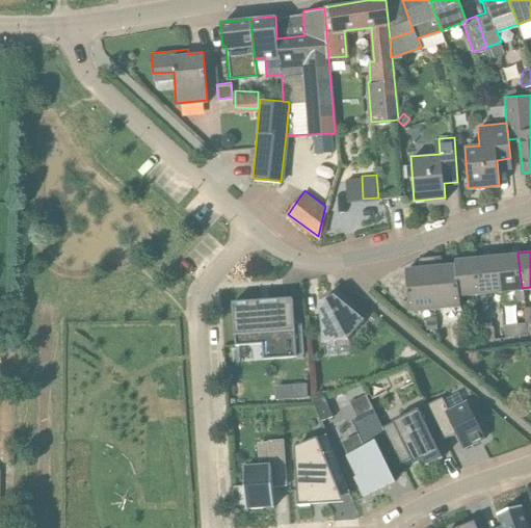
[(501,290),(522,288),(518,253),(497,255),(501,290)]
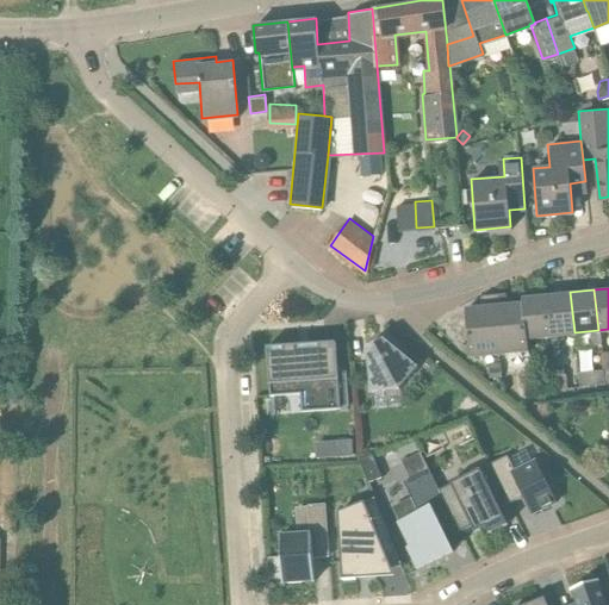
[(492,293),(498,351),(527,349),(521,297),(521,301),(510,303),(509,298),(504,294),(504,292),(492,293)]
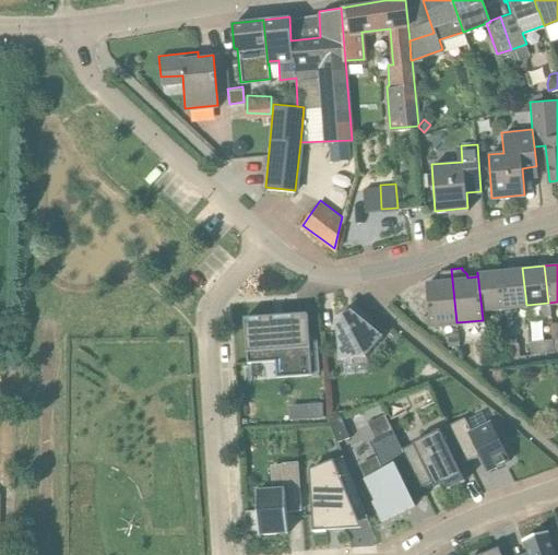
[(506,326),(507,340),(515,340),(513,325),(518,325),(515,306),(526,305),(522,268),(500,270),(503,307),(506,326)]
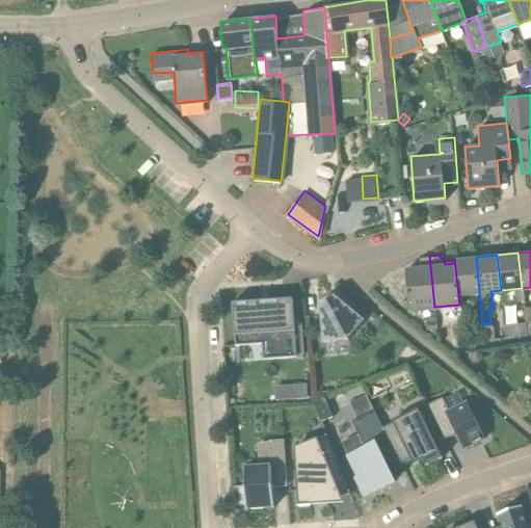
[(434,307),(429,256),(419,257),(419,259),(416,262),(416,267),(404,268),(408,310),(434,307)]
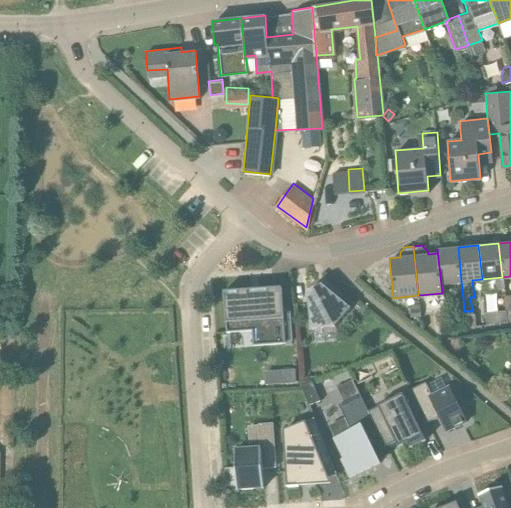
[(458,247),(437,249),(442,293),(443,293),(442,283),(461,281),(458,247)]
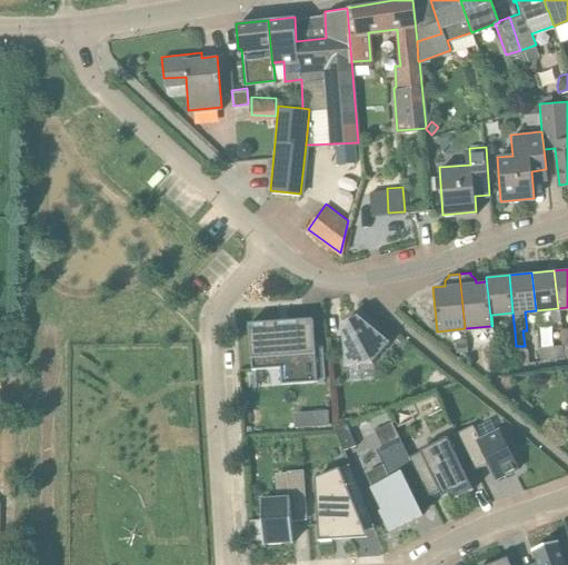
[(345,365),(371,362),(389,340),(357,314),(348,318),(340,323),(345,365)]
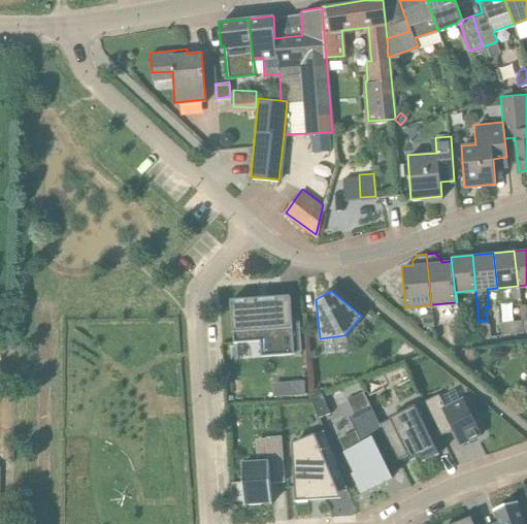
[(233,341),(236,341),(262,339),(263,352),(288,350),(288,351),(300,350),(298,317),(291,317),(290,294),(258,297),(230,298),(233,341)]
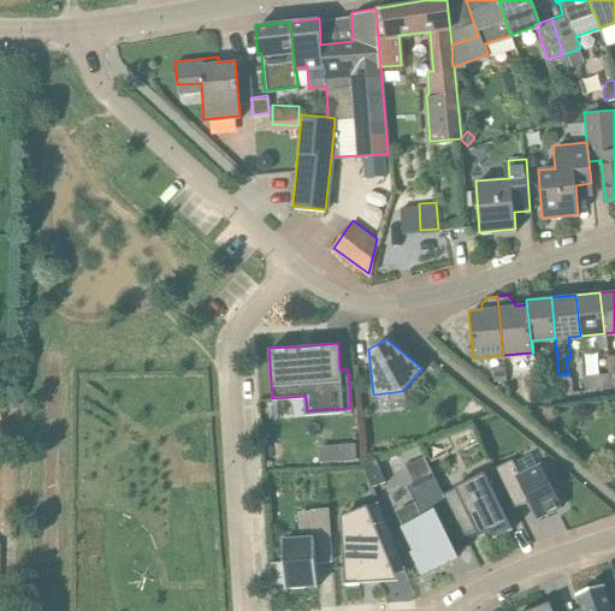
[(559,374),(557,359),(549,360),(551,374),(559,374)]
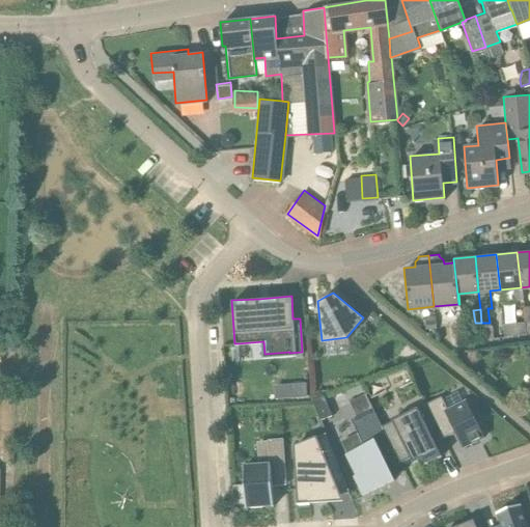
[(434,314),(426,314),(426,328),(435,328),(434,314)]
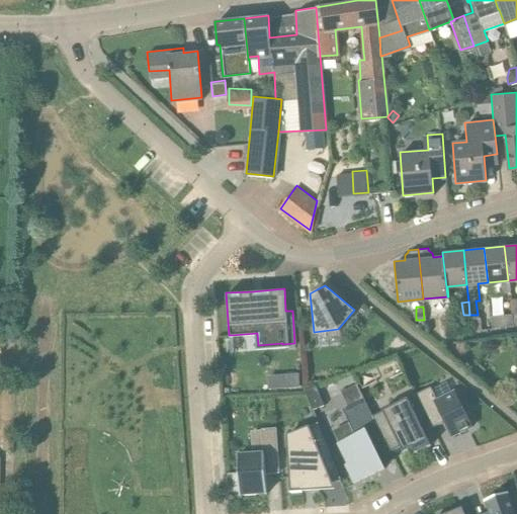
[(489,316),(490,328),(505,326),(503,315),(489,316)]
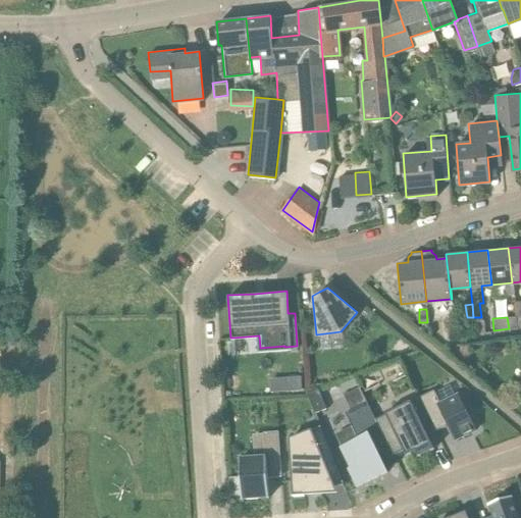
[(483,319),(474,319),(475,332),(484,331),(483,319)]
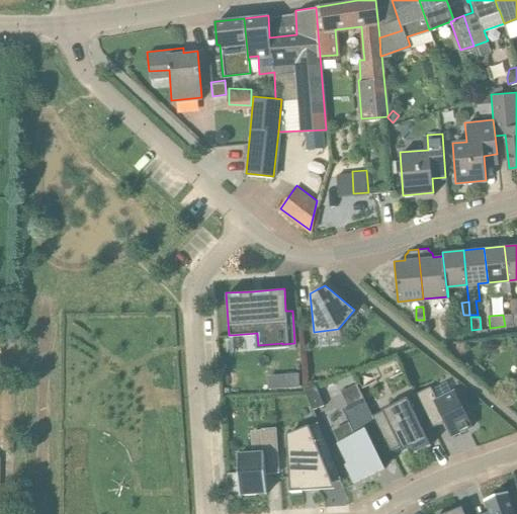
[(457,354),(461,342),(451,340),(447,349),(457,354)]
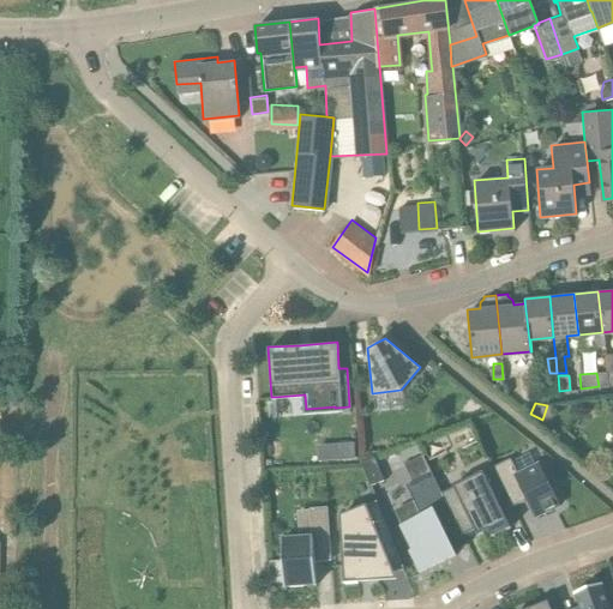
[(337,441),(338,458),(354,457),(353,440),(337,441)]
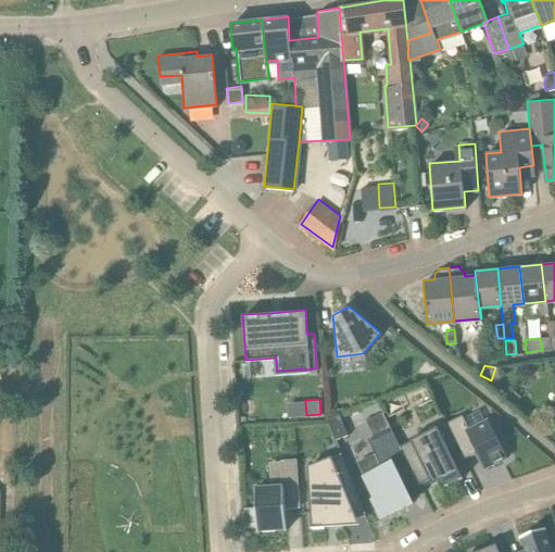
[(327,418),(335,438),(347,434),(339,413),(327,418)]
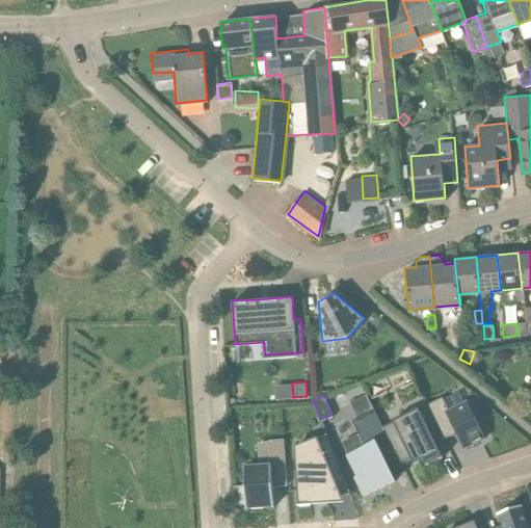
[(442,396),(427,403),(444,438),(455,431),(462,447),(484,436),(467,400),(448,410),(442,396)]
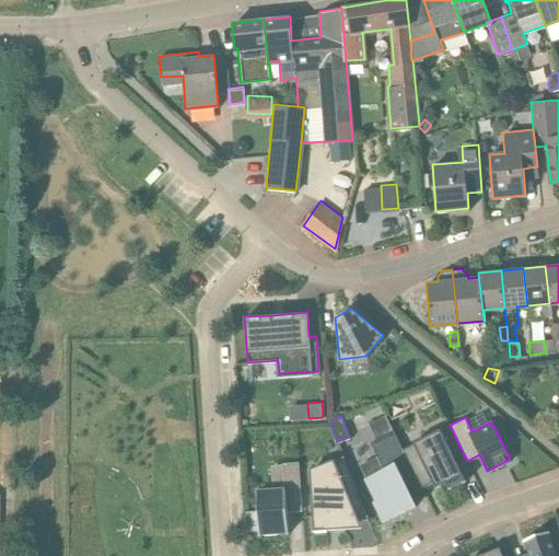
[(374,501),(384,520),(416,504),(404,481),(416,474),(403,448),(392,429),(369,441),(384,468),(364,478),(376,500),(374,501)]
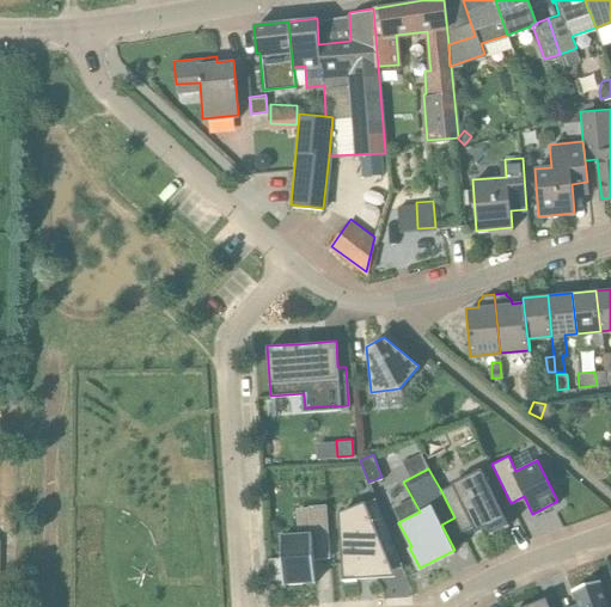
[(489,534),(508,525),(481,468),(451,483),(451,484),(440,489),(454,517),(460,532),(471,526),(475,533),(486,527),(489,534)]
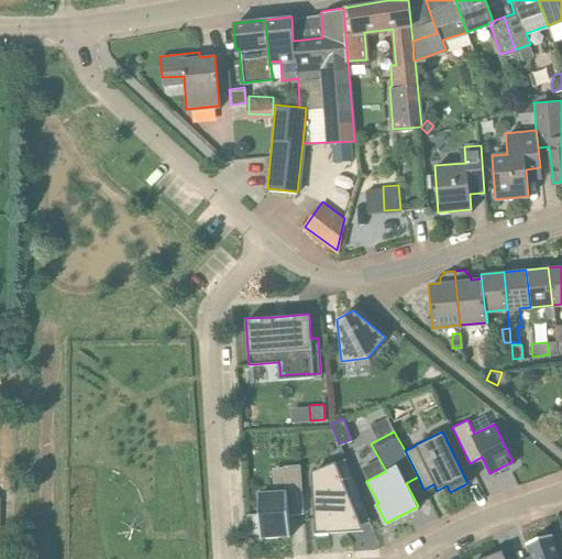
[(327,522),(332,519),(338,533),(370,519),(345,459),(311,471),(316,533),(328,533),(327,522)]
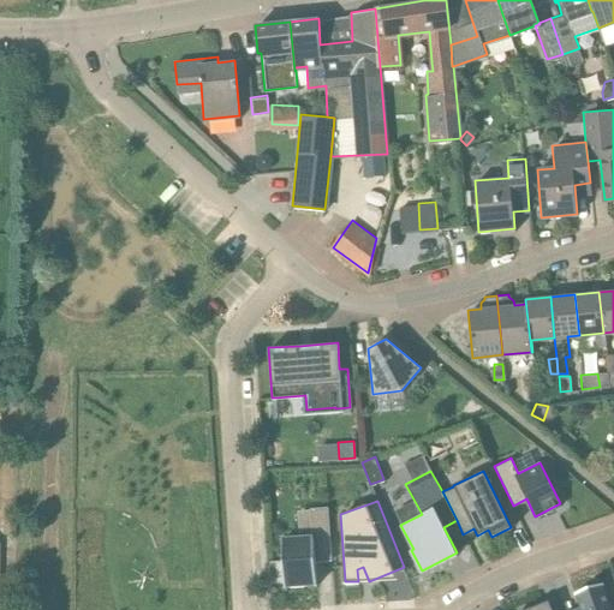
[(310,507),(310,508),(297,508),(298,537),(281,538),(285,586),(316,584),(315,561),(331,560),(327,506),(310,507)]
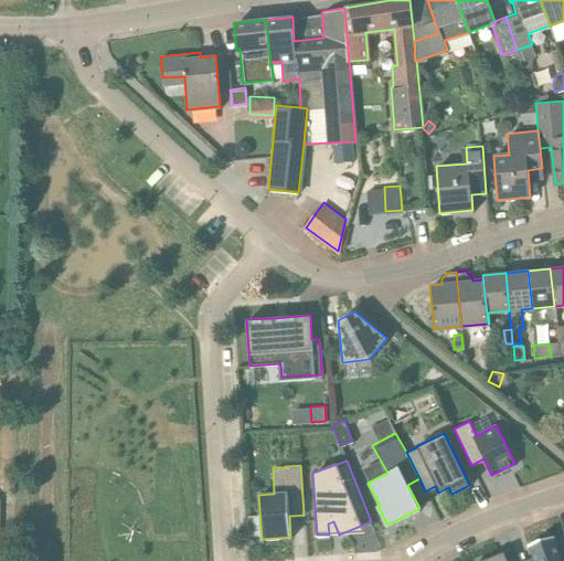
[(532,560),(561,560),(553,535),(527,543),(532,560)]
